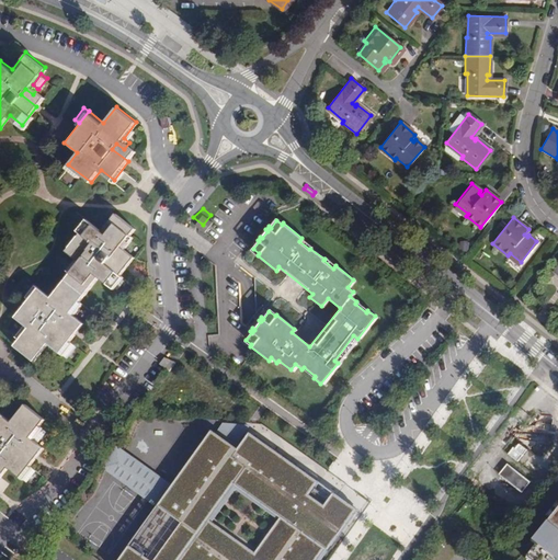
[(133,242),(114,227),(100,243),(88,233),(64,262),(77,273),(46,310),(33,299),(9,328),(18,334),(23,340),(12,351),(8,357),(32,377),(46,358),(59,368),(72,352),(56,339),(59,334),(67,340),(73,333),(67,328),(97,292),(109,300),(117,290),(123,283),(106,270),(111,265),(118,272),(125,264),(118,259),(133,242)]
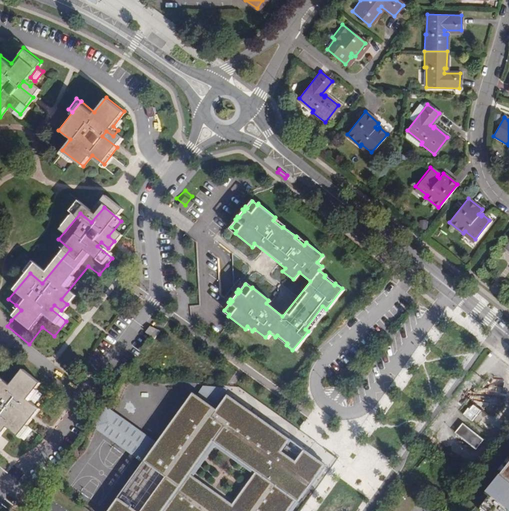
[(284,225),(275,217),(273,220),(282,227),(283,227),(284,225)]
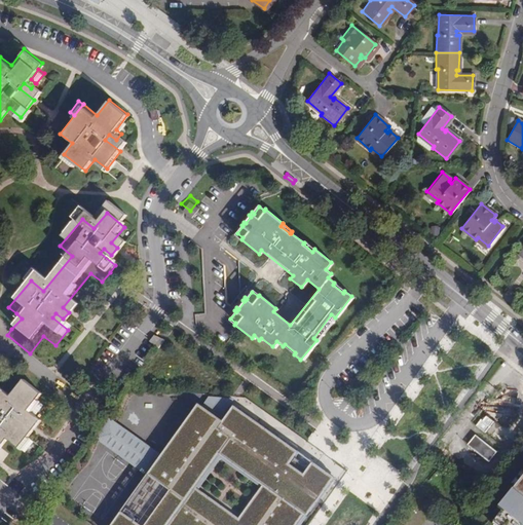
[(314,249),(305,241),(304,242),(303,244),(312,252),(314,249)]
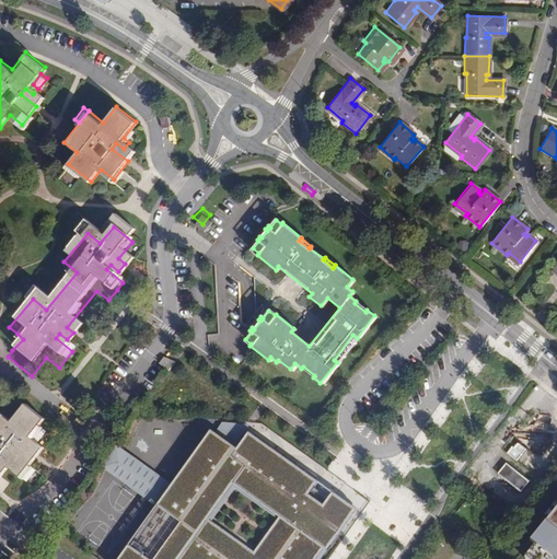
[(123,294),(117,290),(108,300),(114,305),(123,294)]
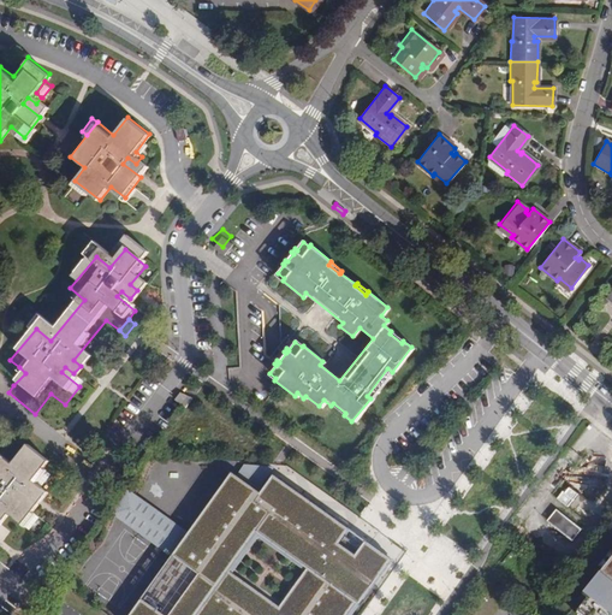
[(403,341),(391,331),(390,333),(402,343),(403,341)]
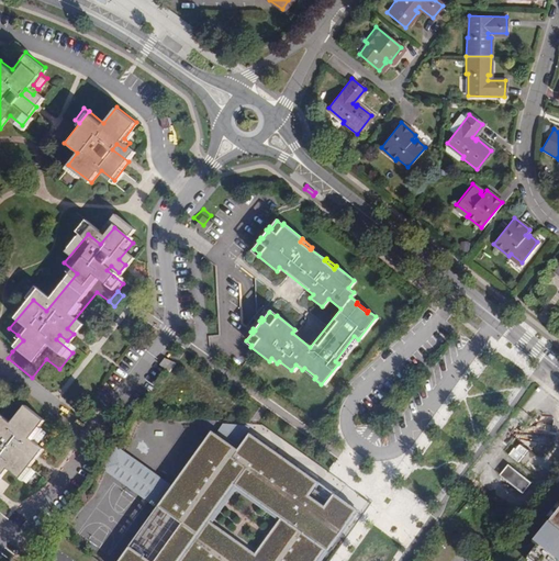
[(23,340),(18,335),(7,347),(12,351),(23,340)]
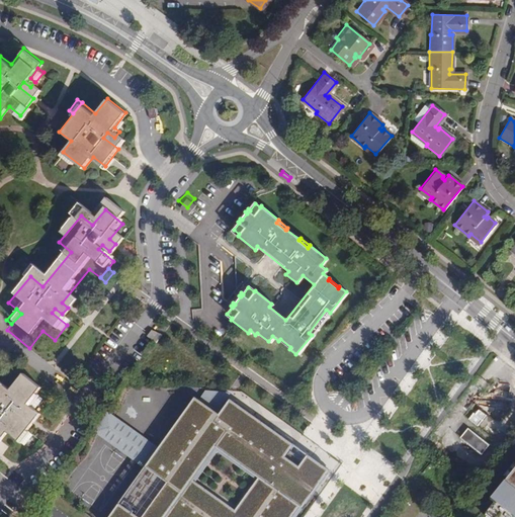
[(330,313),(326,310),(309,333),(312,335),(330,313)]
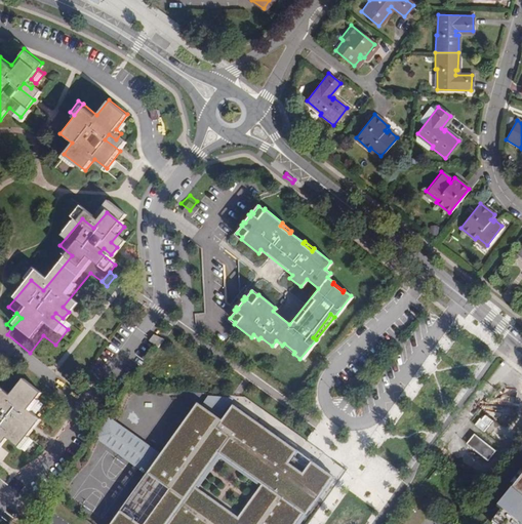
[(157,346),(161,338),(150,333),(147,340),(157,346)]
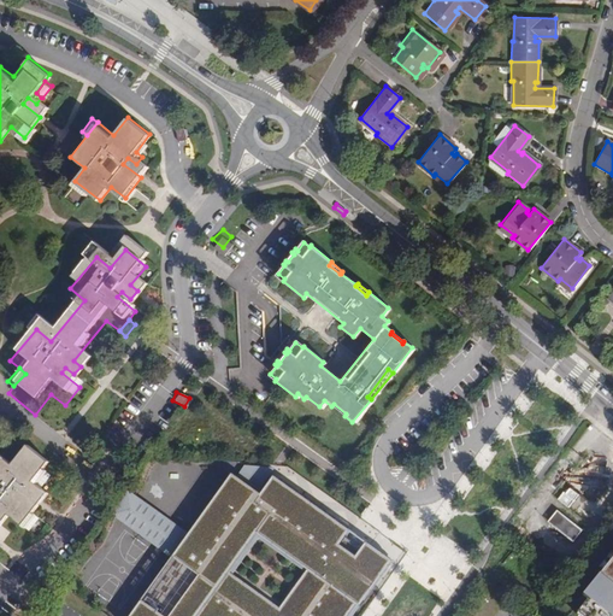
[(331,406),(345,416),(346,414),(334,404),(331,406)]
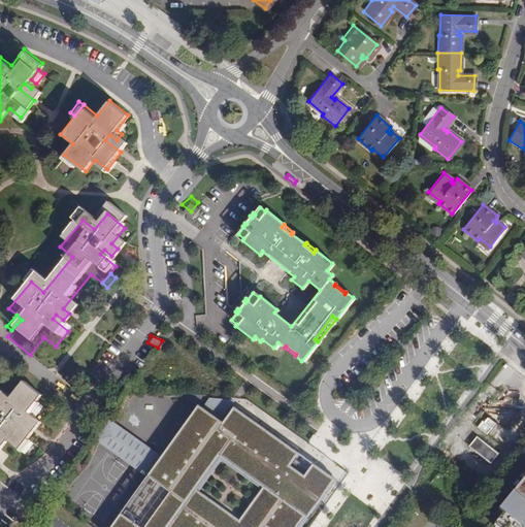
[(0,447),(5,440),(17,451),(30,434),(15,422),(20,417),(28,423),(32,418),(26,414),(40,397),(22,382),(8,398),(0,391),(0,447)]
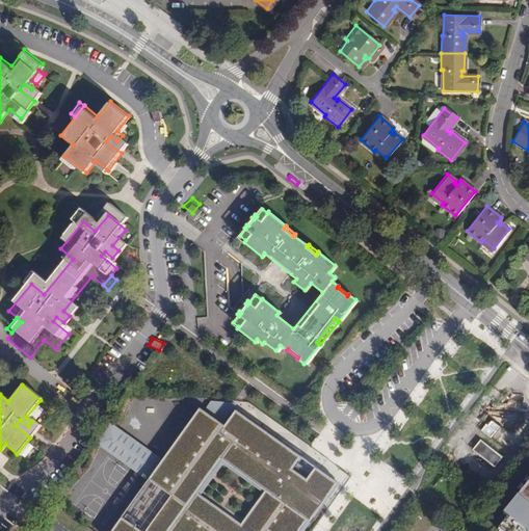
[(231,402),(211,400),(204,412),(217,421),(231,402)]
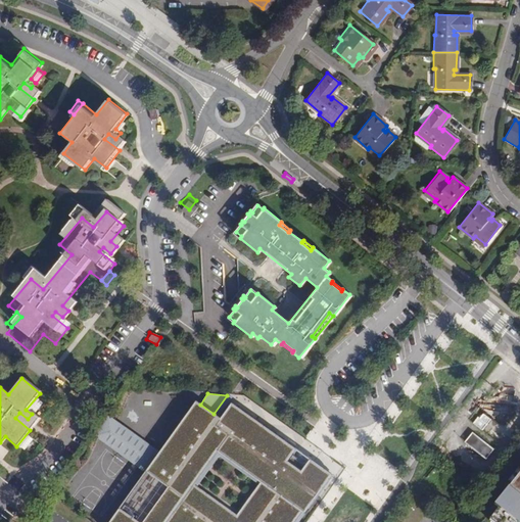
[(197,402),(177,432),(174,430),(156,454),(144,471),(107,521),(189,521),(191,521),(192,521),(291,521),(313,493),(303,487),(315,472),(304,465),(290,455),(294,448),(230,402),(219,418),(214,414),(200,405),(197,402)]
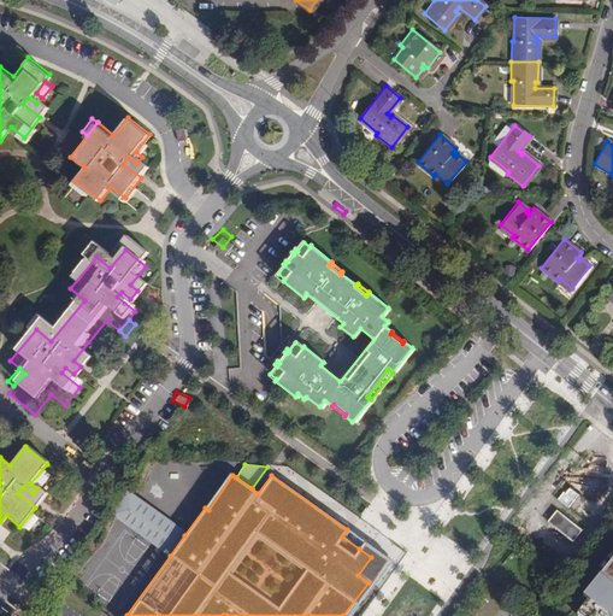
[(554,499),(565,508),(576,494),(566,486),(554,499)]
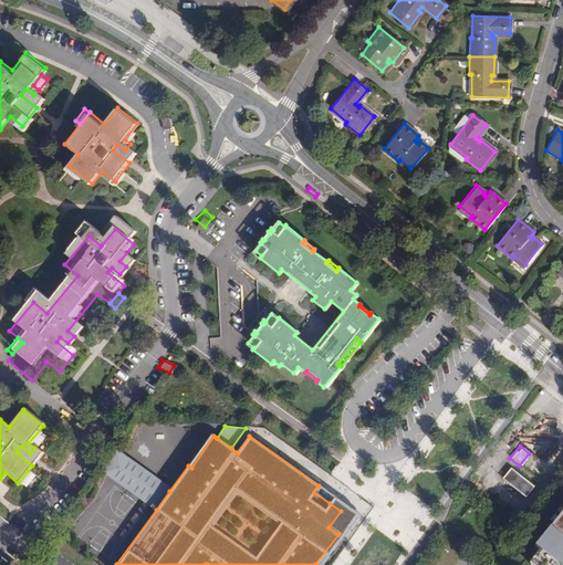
[(100,469),(156,510),(169,491),(113,450),(100,469)]
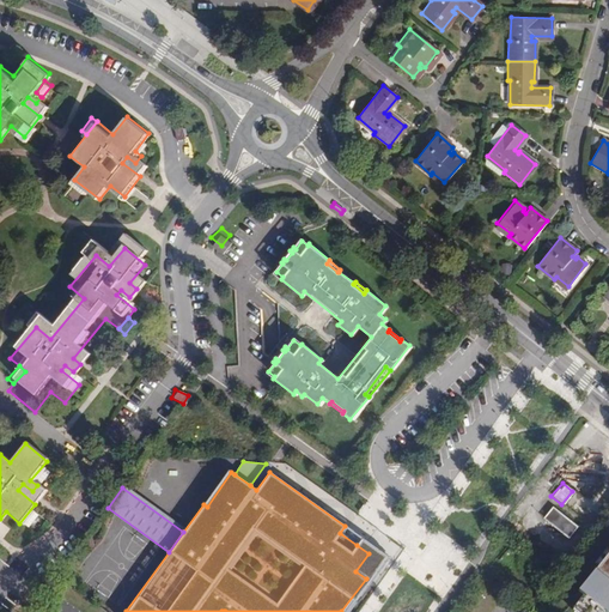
[(574,526),(550,507),(542,517),(566,537),(574,526)]
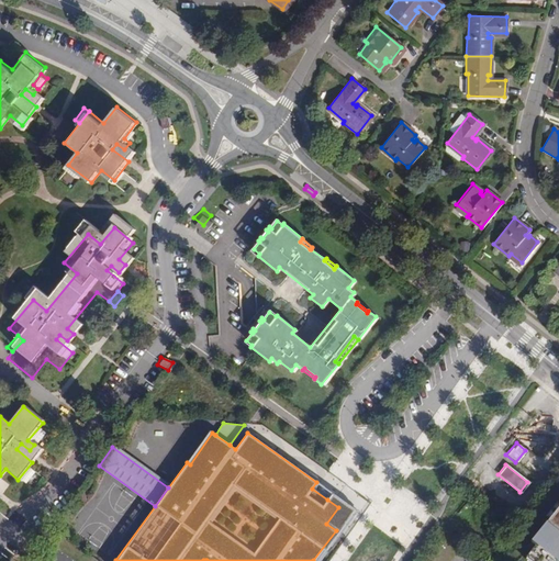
[(313,560),(316,560),(355,508),(332,493),(327,500),(338,507),(326,524),(336,530),(313,560)]
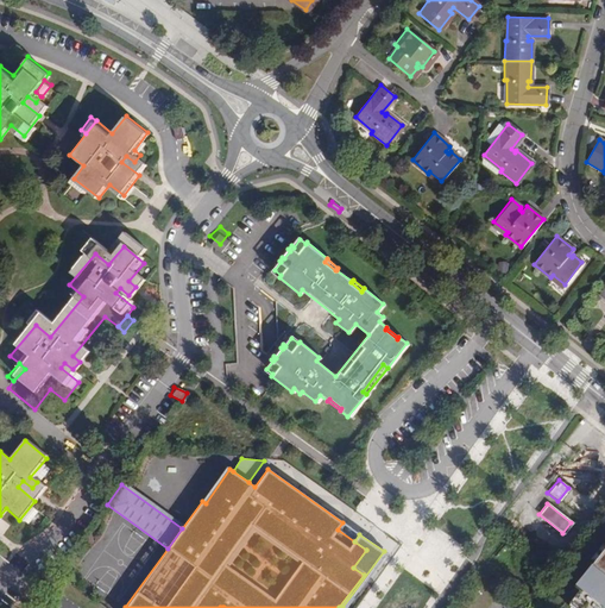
[(604,607),(604,546),(574,584),(579,588),(569,601),(578,607),(581,607),(584,606),(586,607),(604,607)]
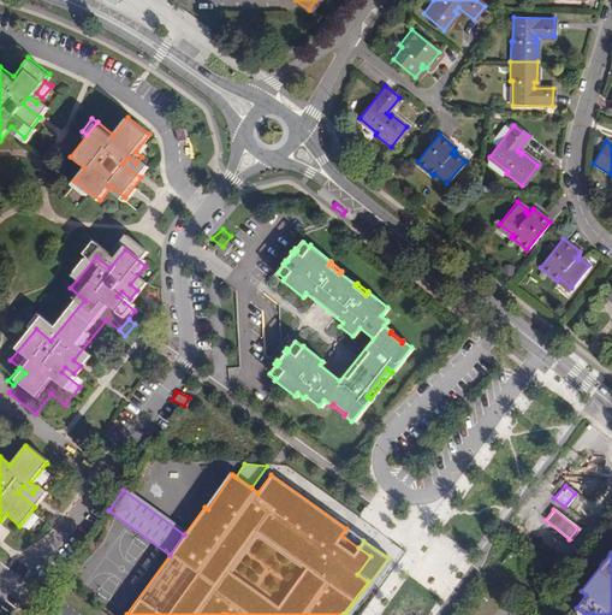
[(0,614),(16,614),(25,604),(0,583),(0,614)]
